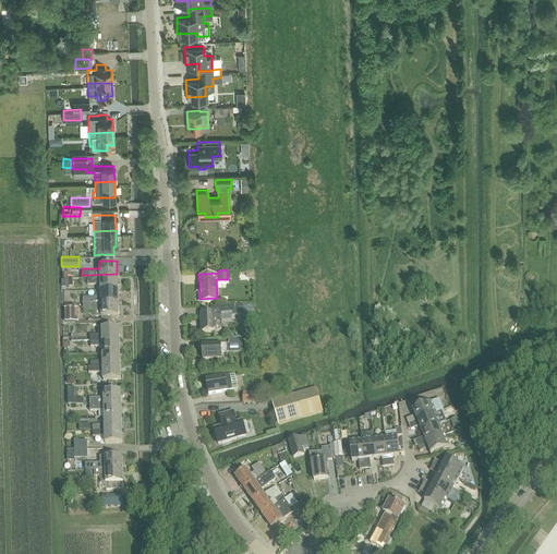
[(117,274),(86,275),(87,281),(99,281),(99,287),(117,287),(117,274)]
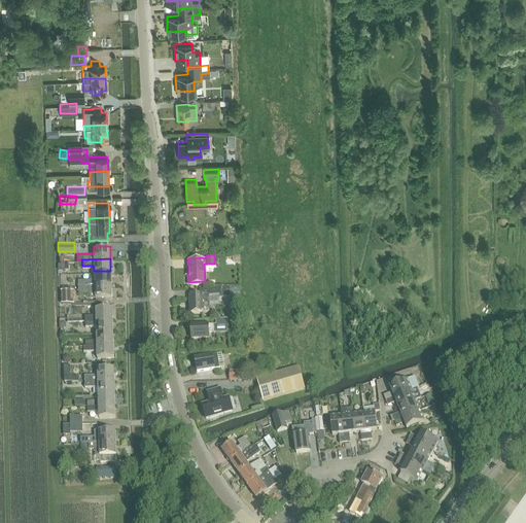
[(95,277),(77,278),(77,284),(111,283),(110,271),(94,271),(95,277)]
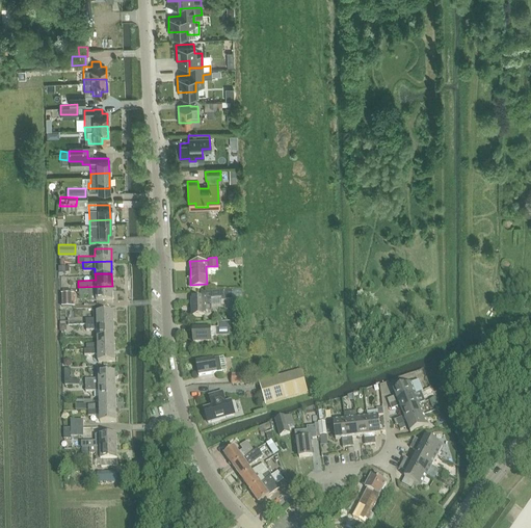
[(112,286),(78,287),(79,293),(89,292),(91,292),(91,291),(96,291),(96,299),(106,298),(112,298),(112,286)]
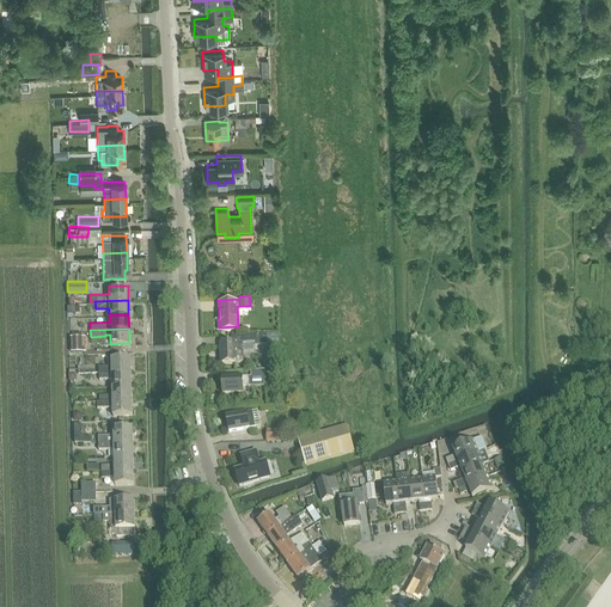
[(267,331),(242,332),(242,339),(255,339),(255,342),(267,342),(267,331)]
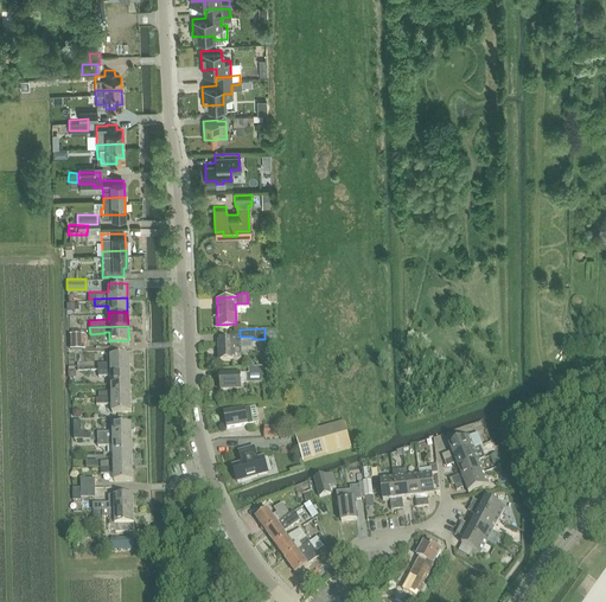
[(266,328),(265,328),(265,339),(266,346),(276,346),(275,328),(266,328)]
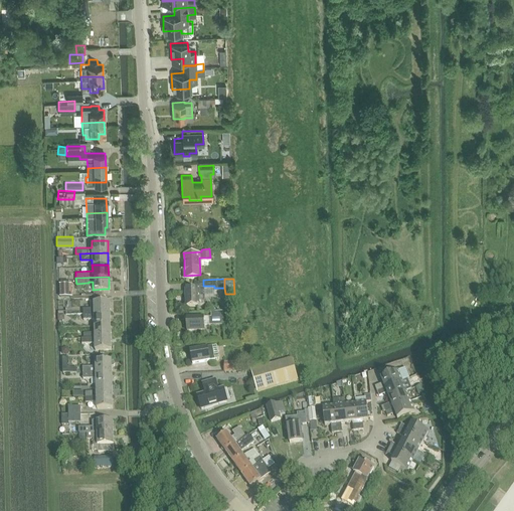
[(70,293),(70,281),(59,281),(59,293),(70,293)]
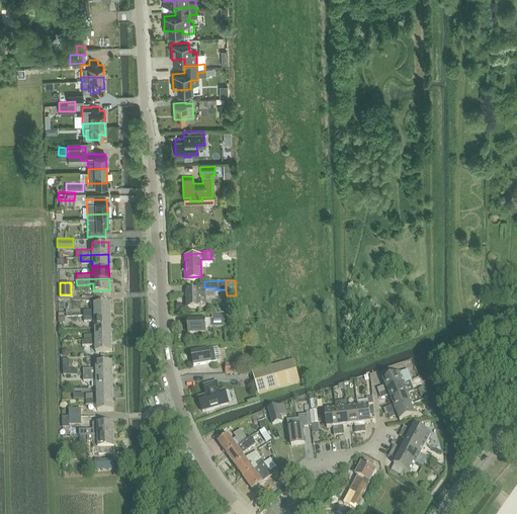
[(204,287),(186,287),(186,305),(198,305),(198,303),(205,303),(204,287)]
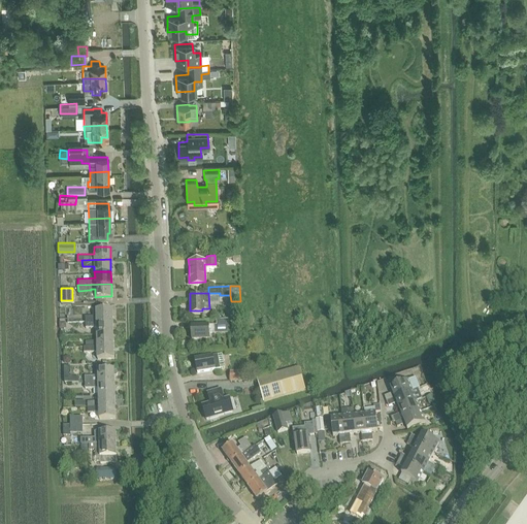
[(92,314),(85,314),(85,319),(96,319),(112,319),(111,306),(102,306),(96,306),(92,306),(92,314)]
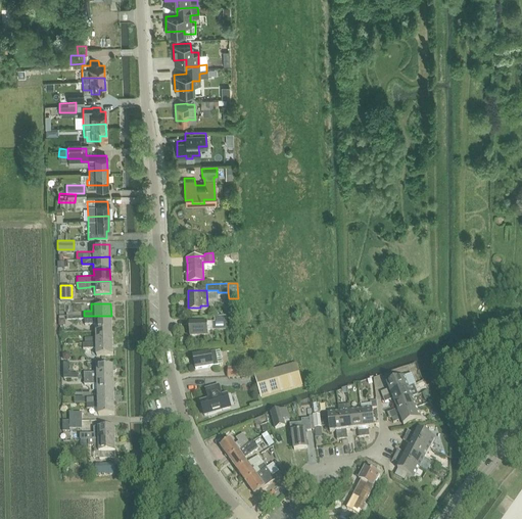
[(206,319),(189,320),(189,333),(207,333),(206,327),(226,327),(226,314),(214,314),(214,319),(206,319)]
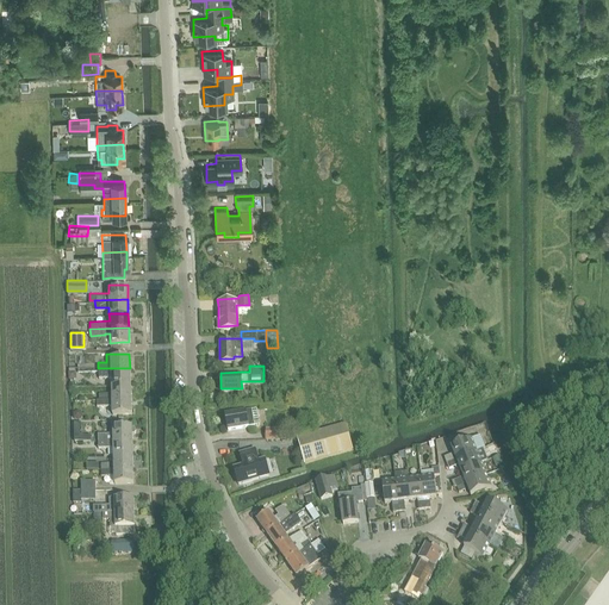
[(111,368),(98,368),(98,375),(111,375),(111,382),(130,382),(130,368),(111,368)]
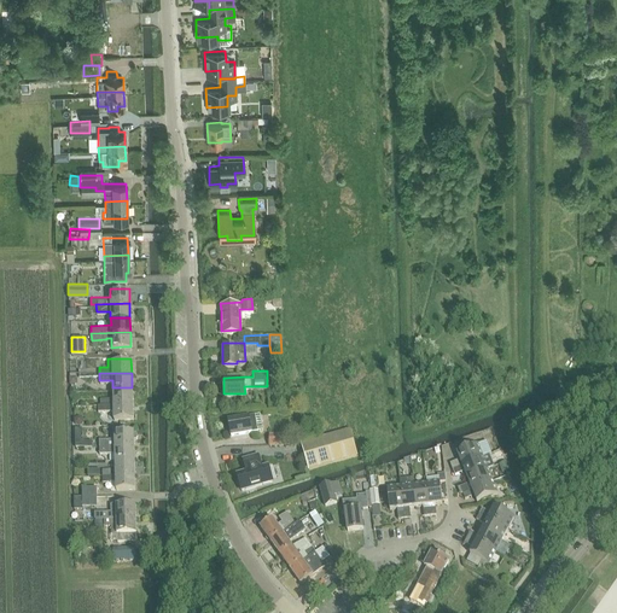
[(112,396),(99,396),(99,403),(132,402),(132,387),(112,387),(112,396)]
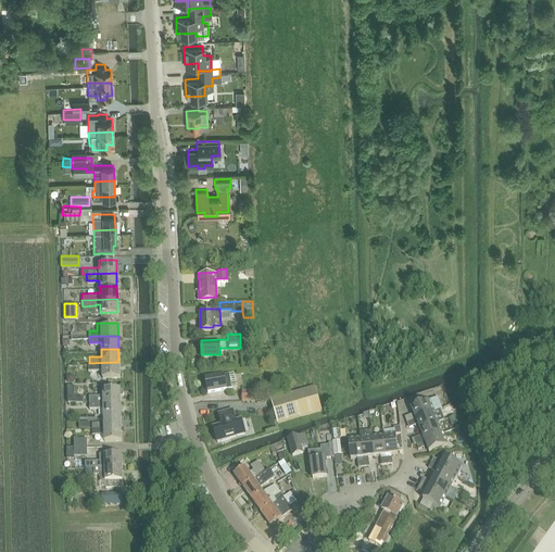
[(89,363),(87,363),(88,368),(101,368),(102,375),(120,375),(118,362),(89,363)]
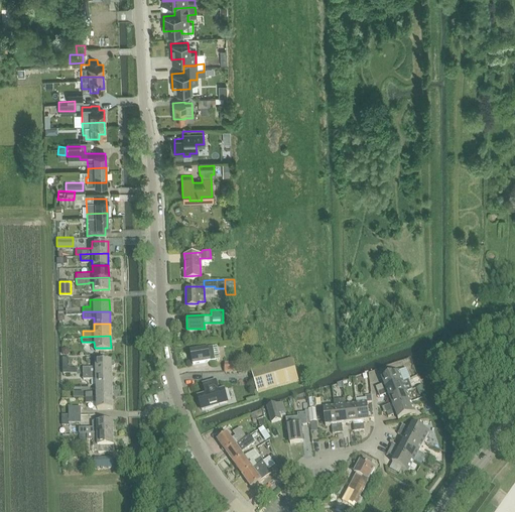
[(215,357),(219,357),(217,343),(213,344),(189,348),(191,361),(215,357)]
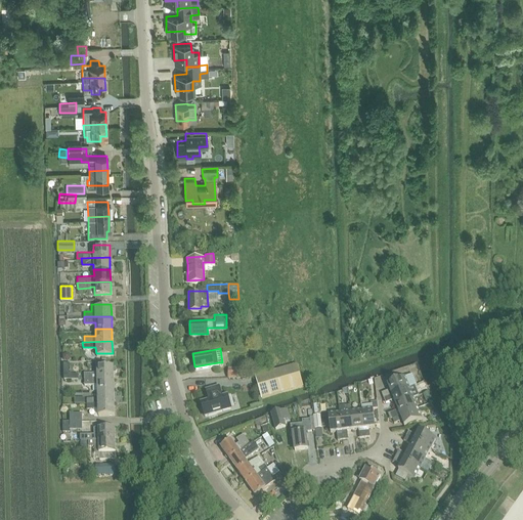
[(96,371),(83,371),(84,376),(113,376),(113,370),(115,370),(116,369),(116,366),(115,364),(113,364),(113,363),(106,363),(106,359),(96,359),(96,371)]
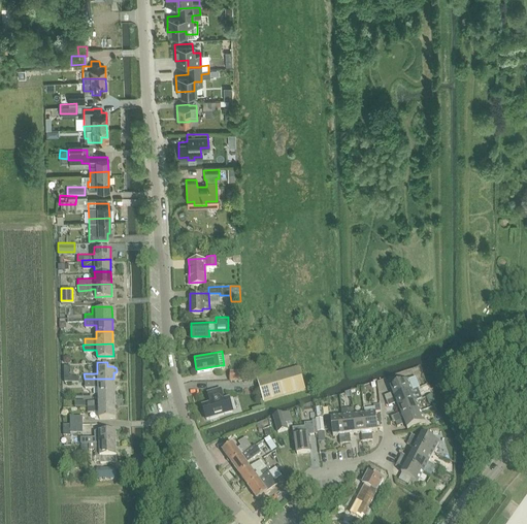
[(262,398),(280,393),(306,386),(300,363),(256,375),(262,398)]
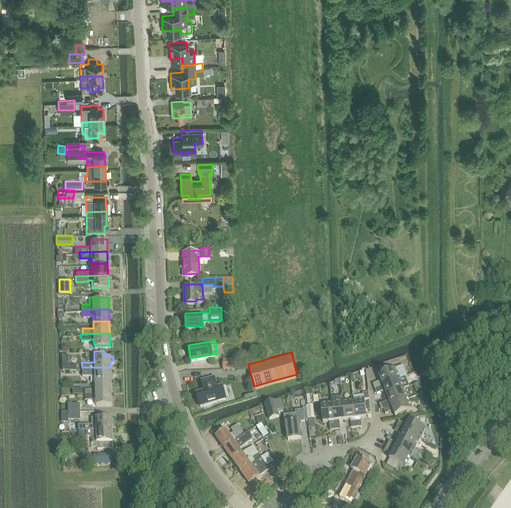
[(230,359),(222,359),(223,366),(239,365),(238,356),(230,357),(230,359)]
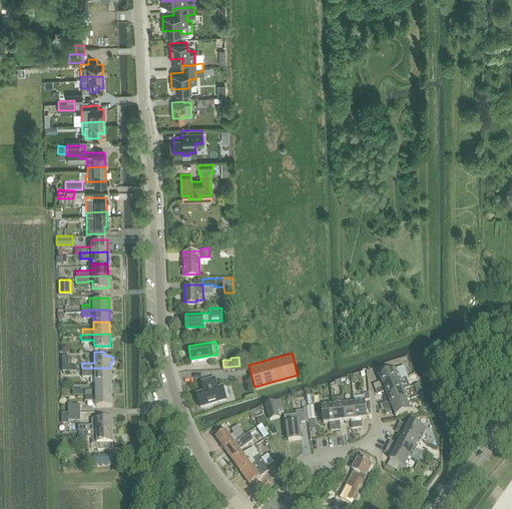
[(396,367),(379,374),(383,384),(400,377),(396,367)]
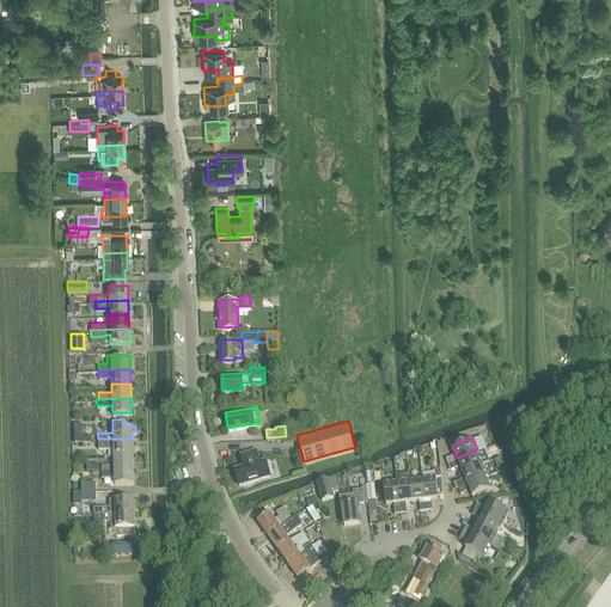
[(132,439),(98,439),(98,447),(112,446),(114,453),(133,453),(132,439)]
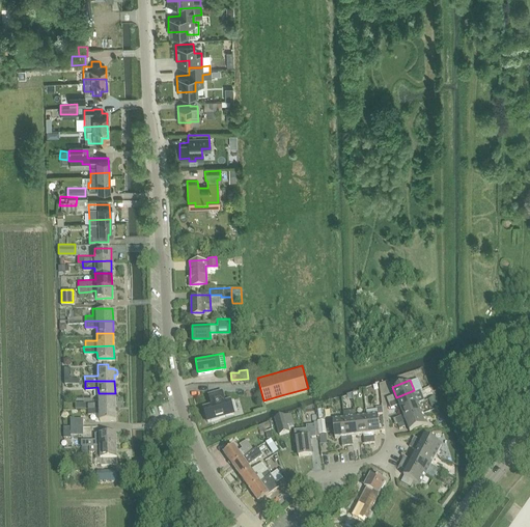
[(224,398),(221,388),(207,392),(211,401),(202,405),(206,418),(233,411),(229,396),(224,398)]
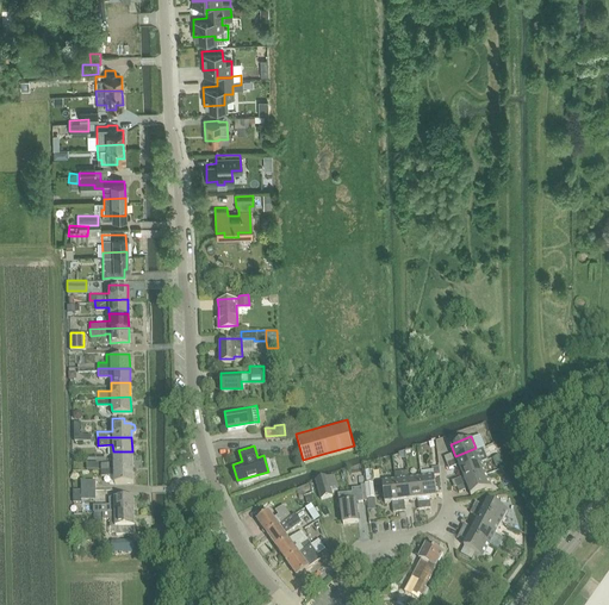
[(453,456),(446,460),(448,466),(458,461),(460,468),(480,460),(476,448),(455,456),(453,456)]
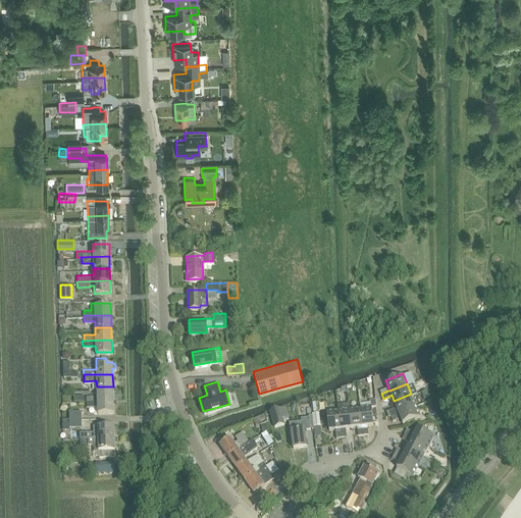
[(113,386),(97,386),(97,399),(113,399),(113,386)]
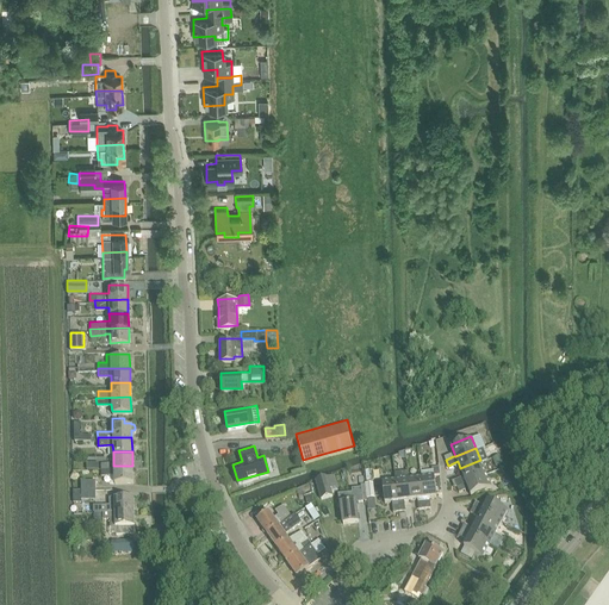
[(480,460),(460,468),(465,480),(485,472),(480,460)]
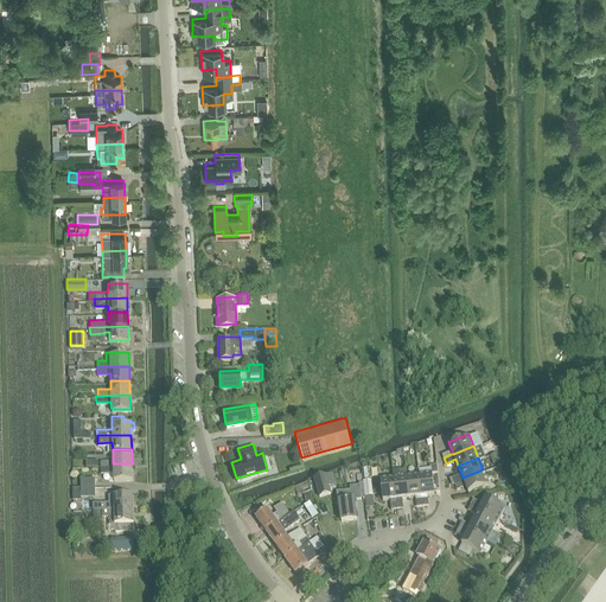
[(108,463),(100,463),(100,471),(113,471),(113,478),(132,478),(132,463),(113,463),(108,463)]
